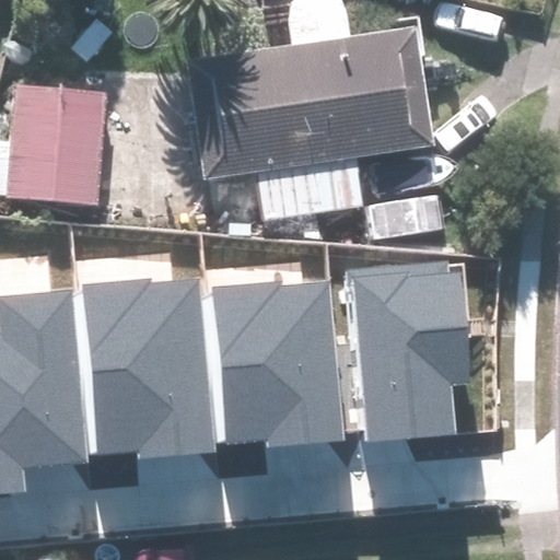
[(295,0),(290,8),(289,42),(189,55),(206,178),(254,173),(260,221),(364,208),(358,159),(436,149),(421,25),(348,34),(339,1),(336,0),(295,0)]
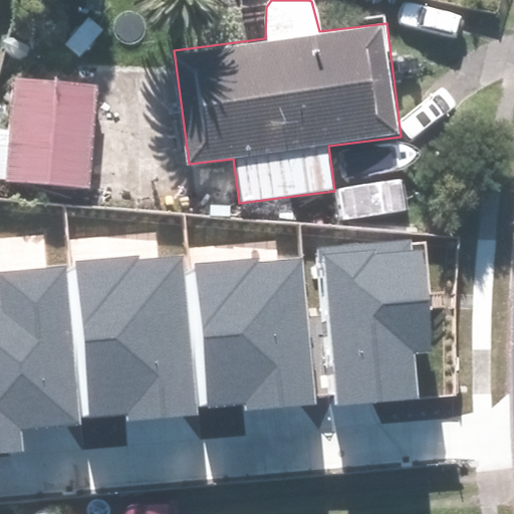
[(7,81),(2,185),(90,189),(95,86),(7,81)]
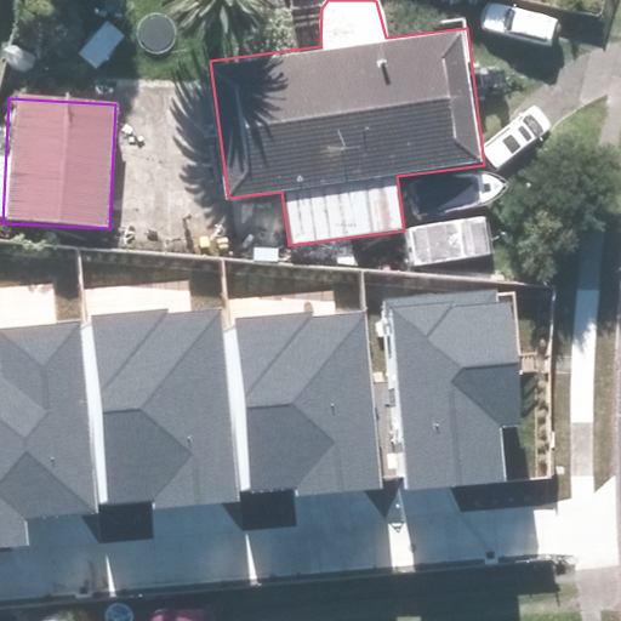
[(486,220),(410,223),(412,266),(489,261),(486,220)]
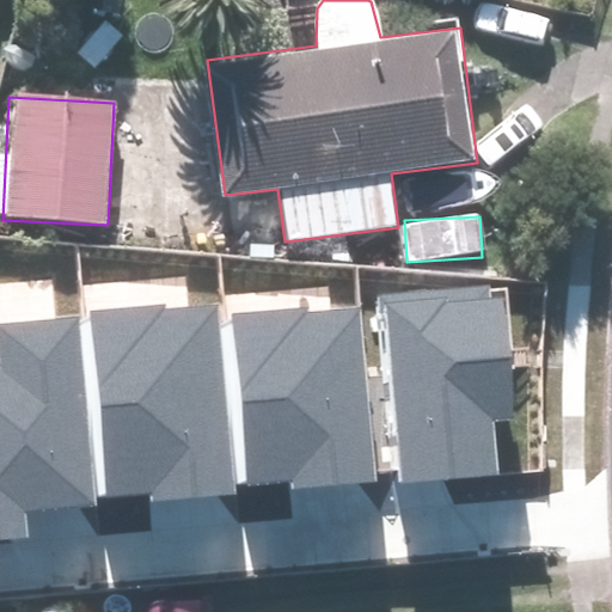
[(381,298),(401,485),(505,475),(500,424),(519,423),(507,303),(488,304),(485,287),(381,298)]
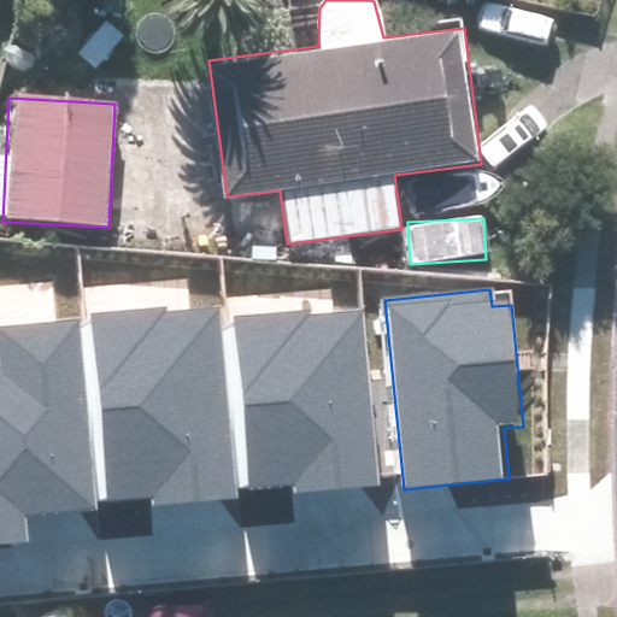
[(244,303),(259,488),(295,486),(295,493),(377,487),(362,293),(244,303)]
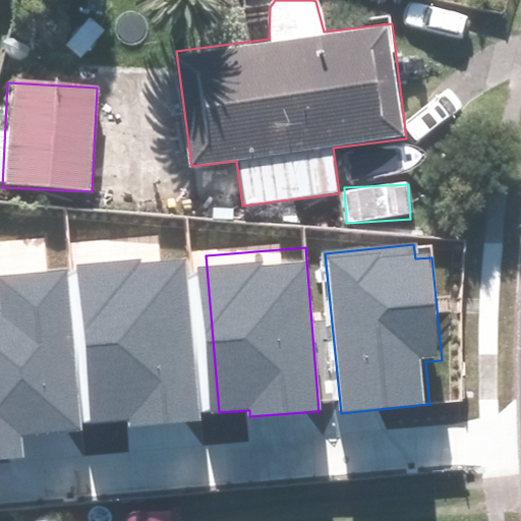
[(84,266),(98,422),(128,419),(129,426),(198,421),(185,257),(84,266)]
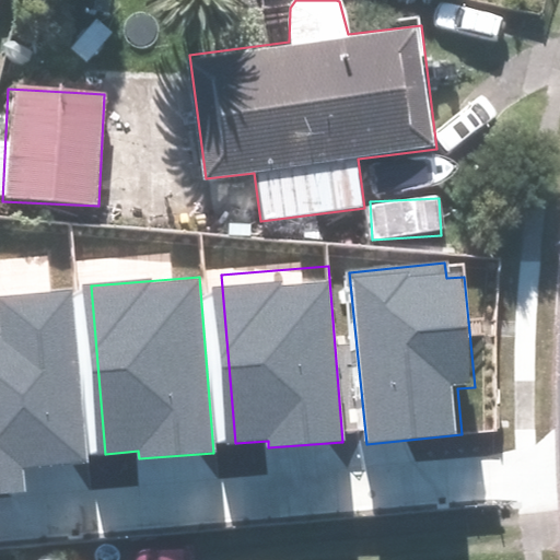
[(0,295),(0,493),(25,491),(22,469),(89,463),(70,288),(0,295)]
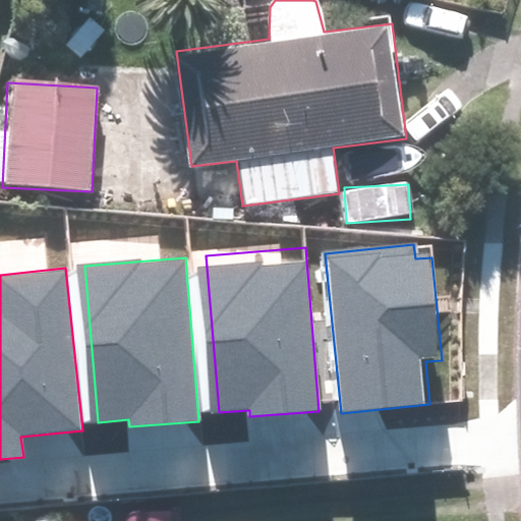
[(37,520),(71,520),(64,506),(37,520)]
